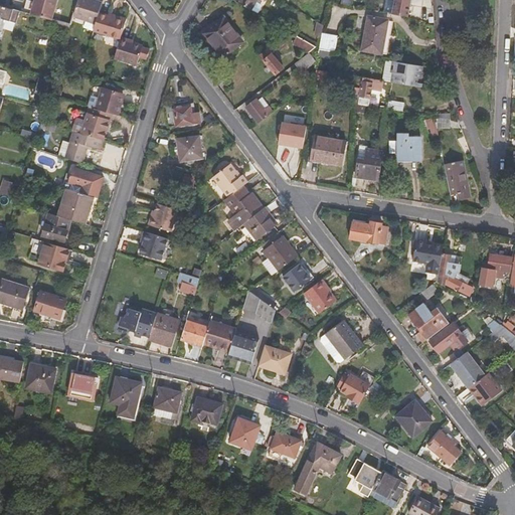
[(0,0),(0,6),(11,10),(13,0),(0,0)]
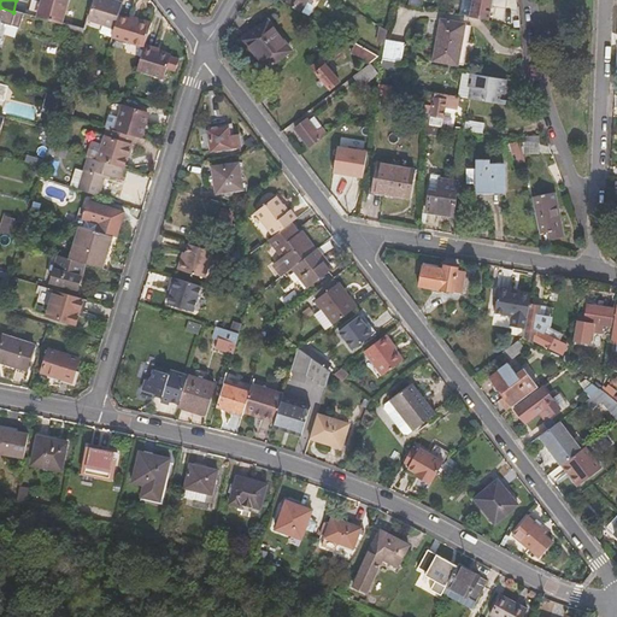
[(60,25),(68,0),(45,0),(43,4),(39,19),(60,25)]
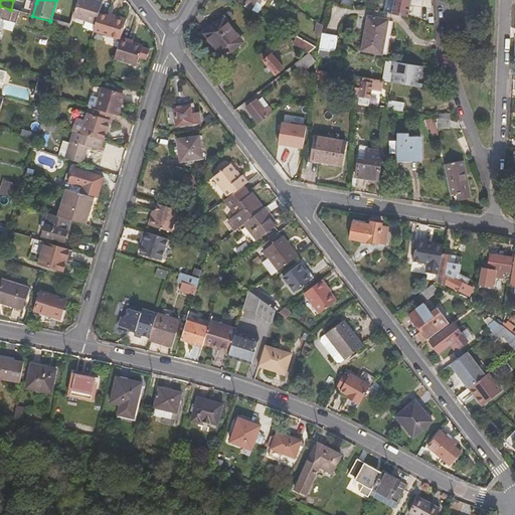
[(99,0),(79,0),(75,13),(86,17),(84,19),(96,23),(100,11),(104,1),(99,0)]
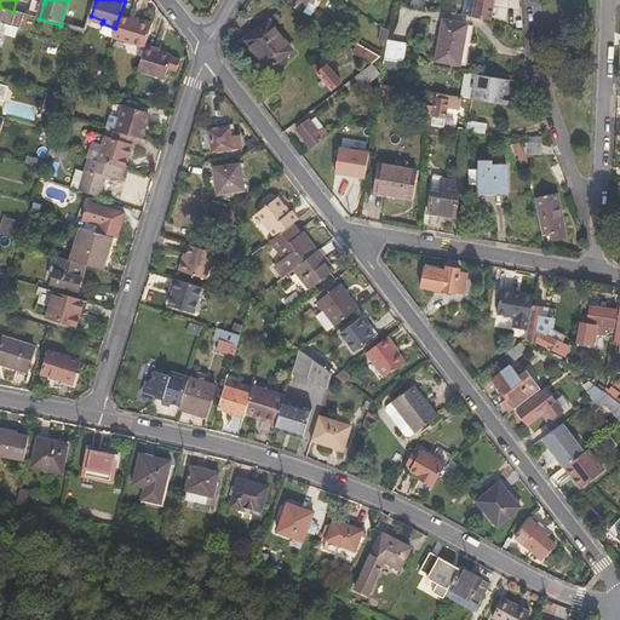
[(291,0),(288,7),(302,15),(310,0),(291,0)]
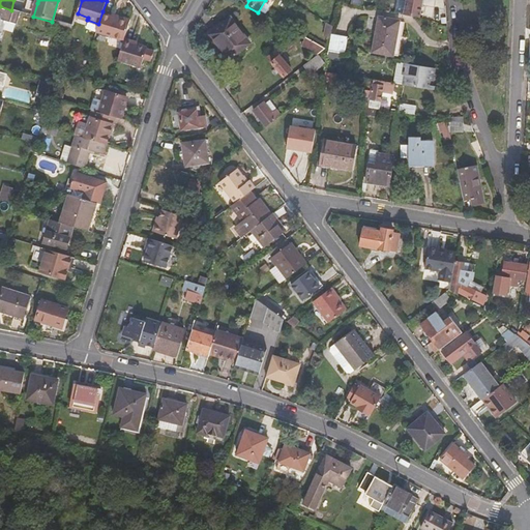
[(404,0),(402,16),(422,19),(424,0),(404,0)]
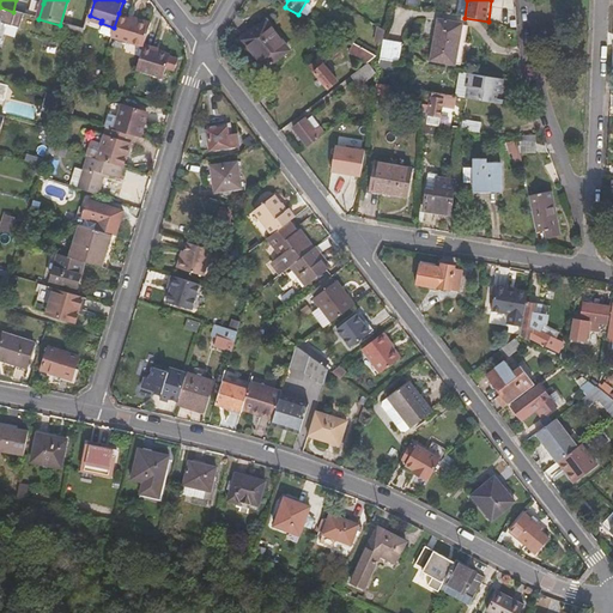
[(29,17),(38,19),(43,4),(34,1),(29,17)]
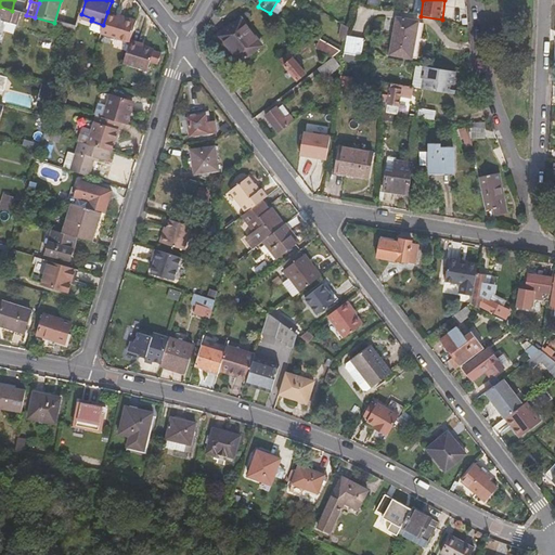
[(0,22),(3,23),(15,26),(20,13),(12,11),(0,7),(0,22)]
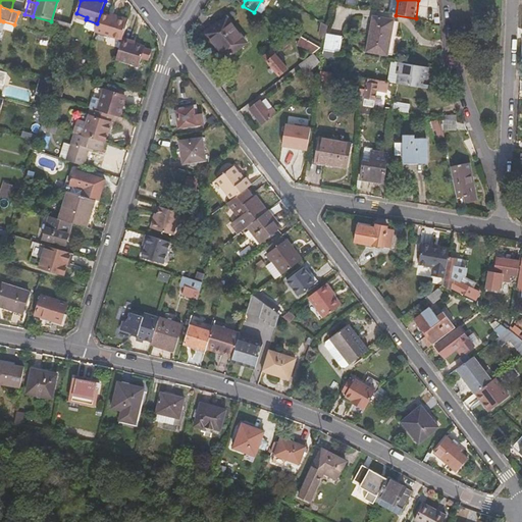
[(101,11),(97,23),(95,31),(122,39),(128,20),(110,14),(101,11)]
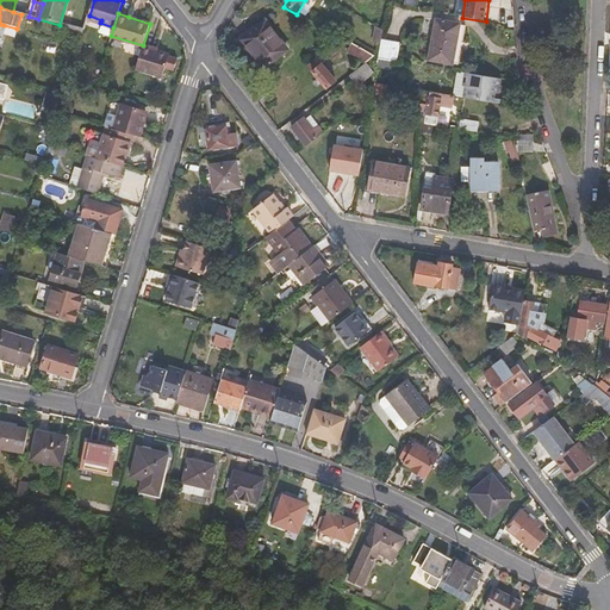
[(129,17),(150,24),(151,22),(130,14),(129,17)]
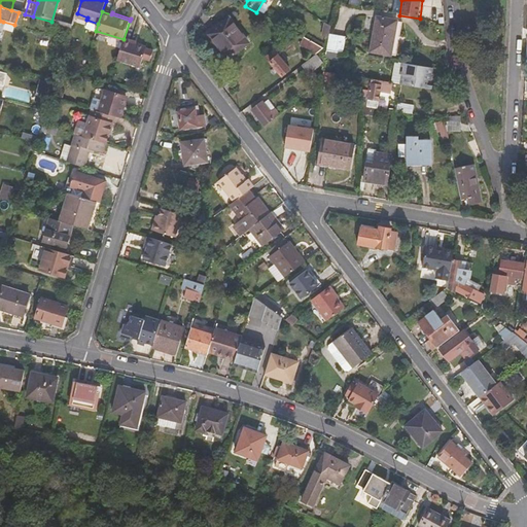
[(377,18),(371,53),(396,56),(401,22),(377,18)]
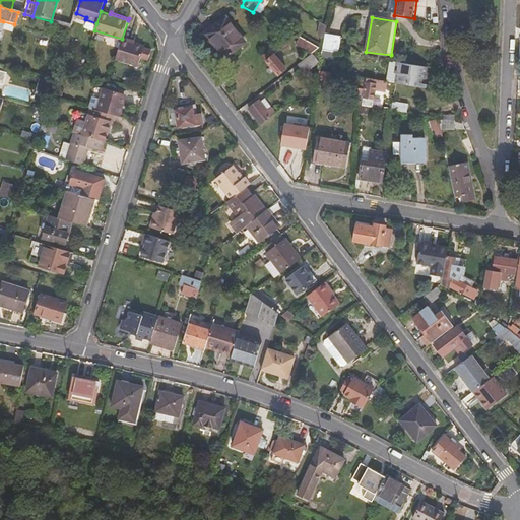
[(205,36),(223,59),(244,43),(224,19),(205,36)]
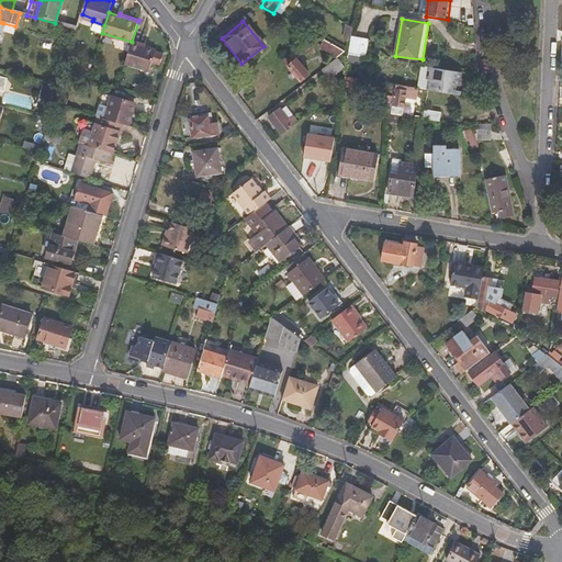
[(350,40),(348,56),(350,57),(366,59),(369,42),(351,38),(350,40)]
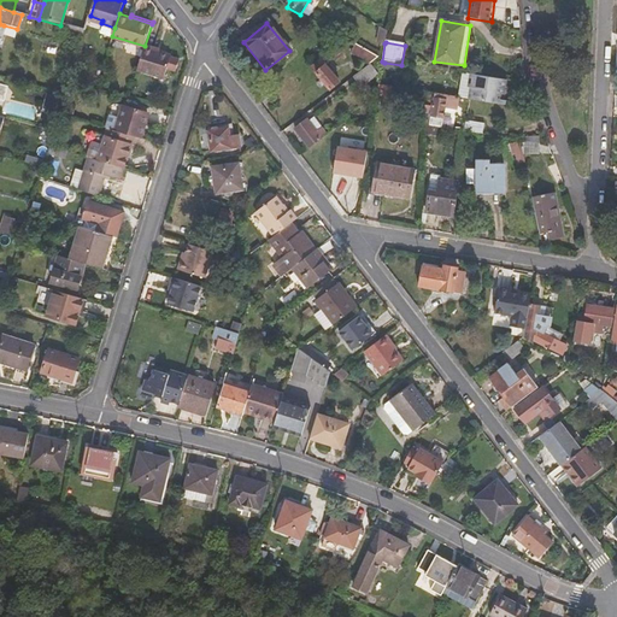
[(145,46),(137,70),(164,78),(168,70),(178,72),(182,63),(171,59),(171,57),(154,52),(156,48),(145,46)]
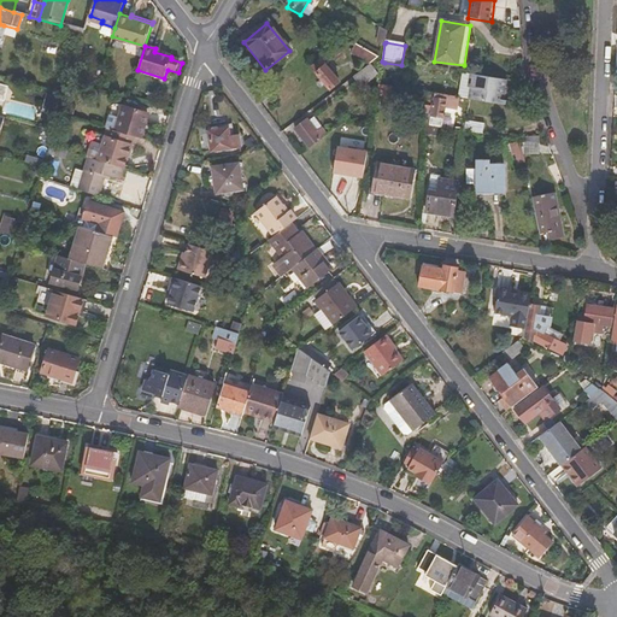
[(336,46),(310,68),(315,75),(325,66),(342,53),(336,46)]
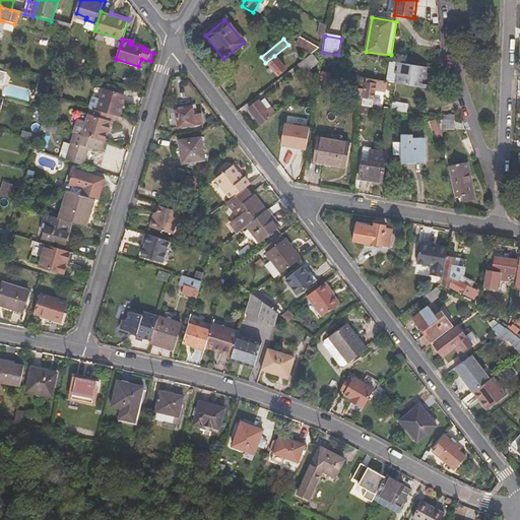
[(297,46),(308,53),(311,55),(318,50),(301,40),(297,46)]
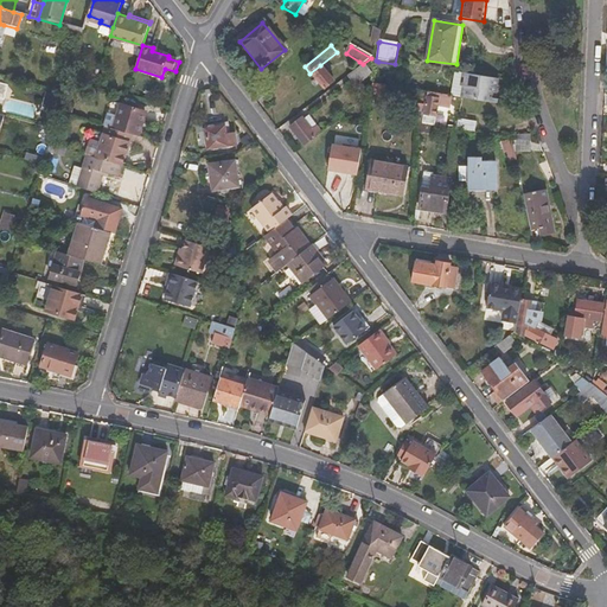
[(355,71),(345,77),(353,88),(370,74),(363,64),(355,71)]
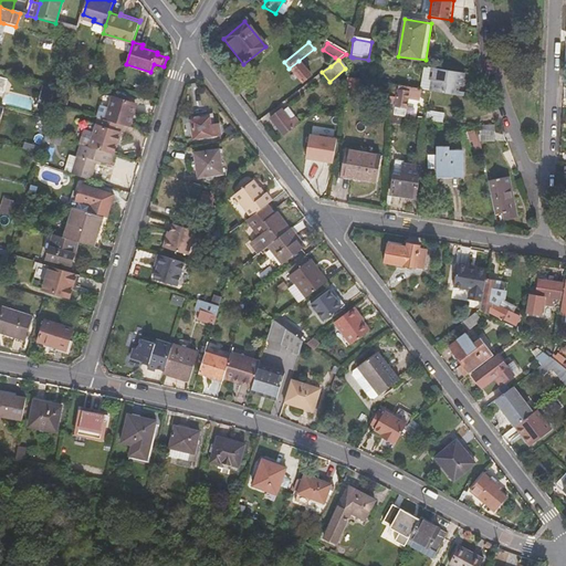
[(299,61),(289,69),(301,84),(311,77),(299,61)]
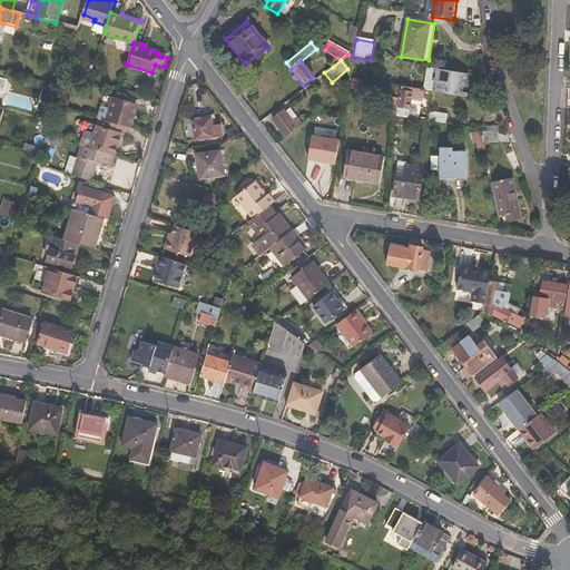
[(432,69),(431,82),(433,84),(431,92),(459,97),(460,94),(461,85),(464,85),(465,75),(432,69)]
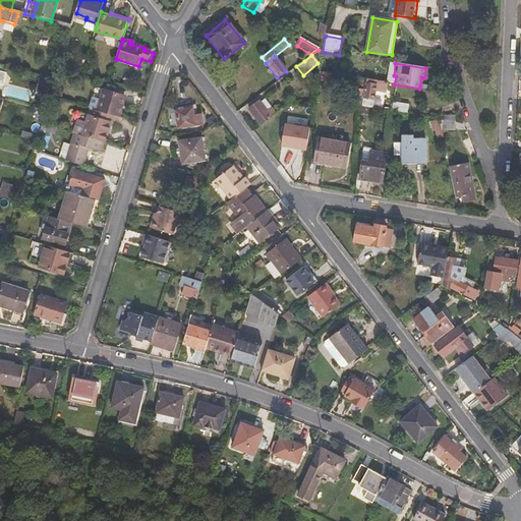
[(66,72),(65,76),(78,80),(79,75),(66,72)]
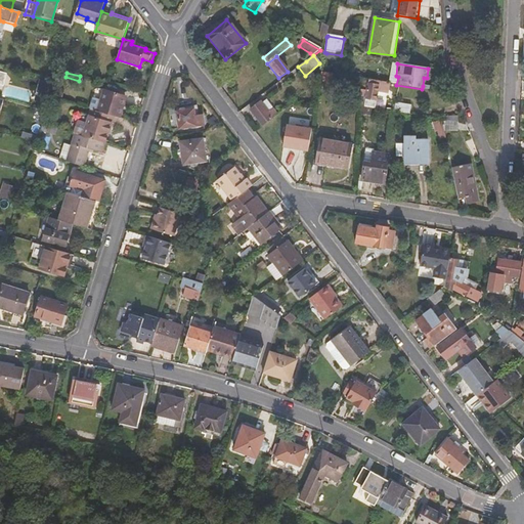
[(362,80),(361,108),(377,111),(379,89),(387,90),(388,84),(369,81),(362,80)]
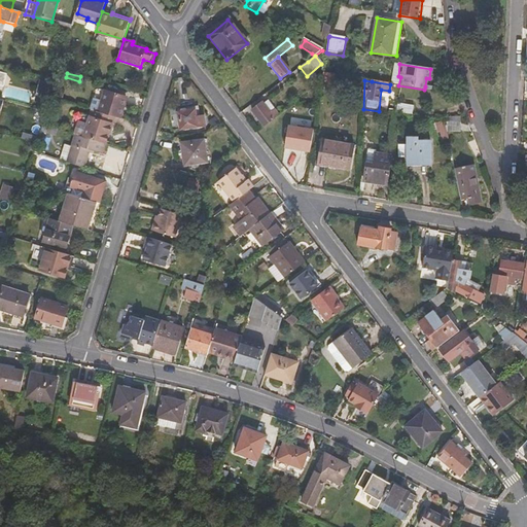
[(55,85),(42,82),(39,95),(51,99),(55,85)]
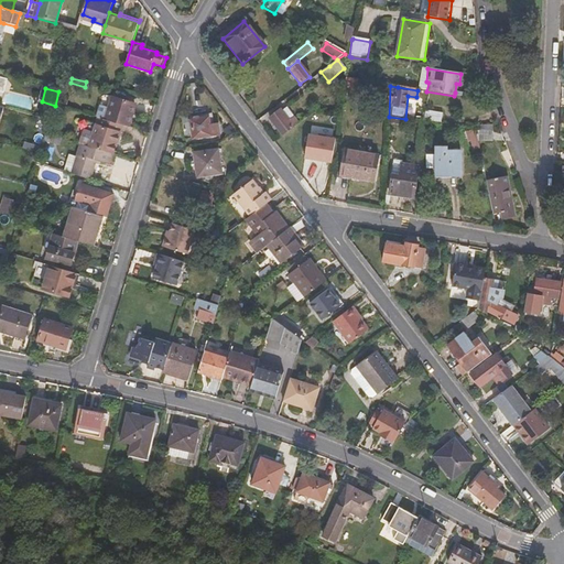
[(58,91),(55,104),(61,106),(65,90),(60,89),(58,91)]
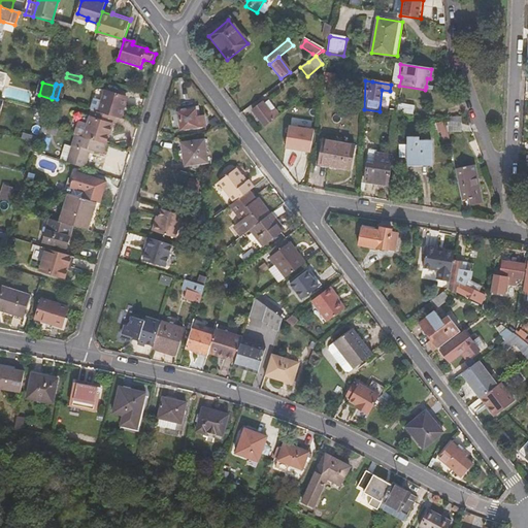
[(104,91),(98,111),(102,112),(114,117),(119,118),(126,98),(104,91)]
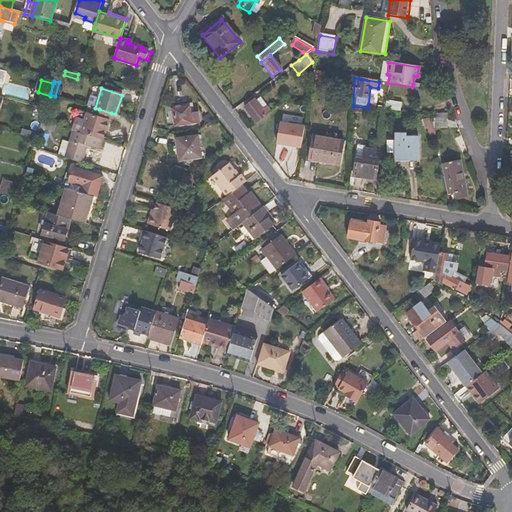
[(50,94),(48,101),(66,107),(69,100),(55,96),(50,94)]
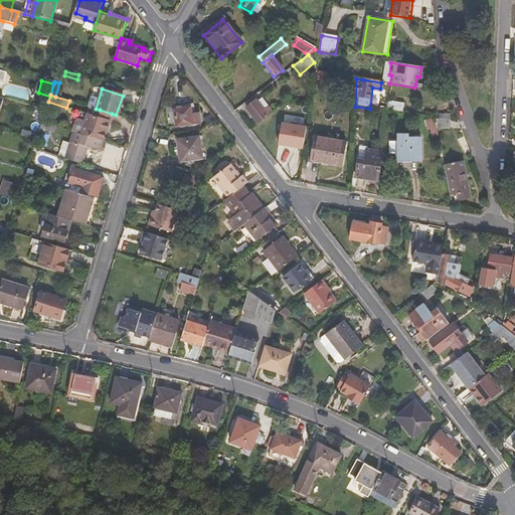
[(245,109),(258,125),(273,114),(262,100),(258,102),(256,101),(245,109)]
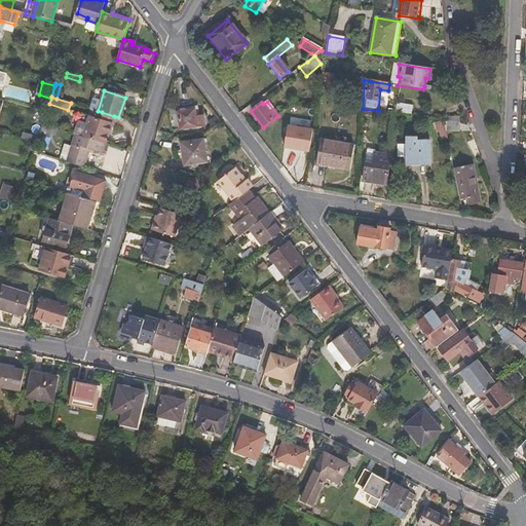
[(90,109),(82,137),(105,144),(114,116),(102,112),(98,111),(90,109)]
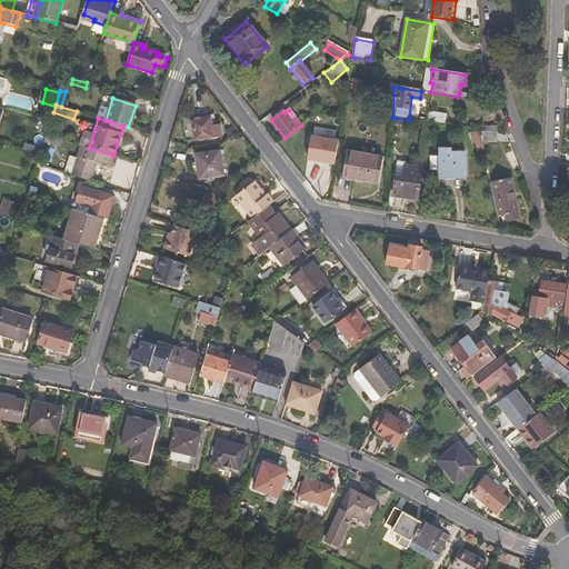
[(456,118),(453,127),(471,129),(472,120),(456,118)]
